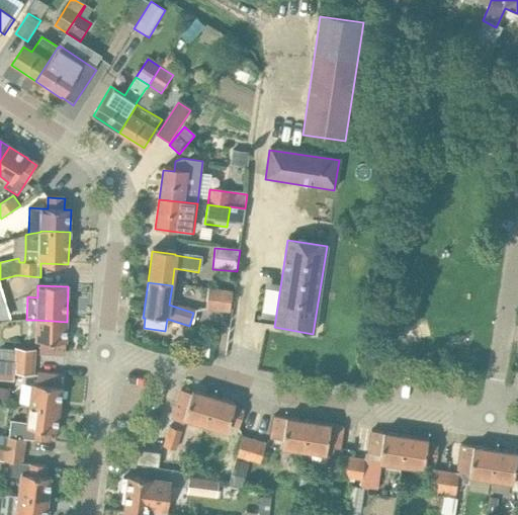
[(208,289),(205,311),(230,314),(233,292),(208,289)]
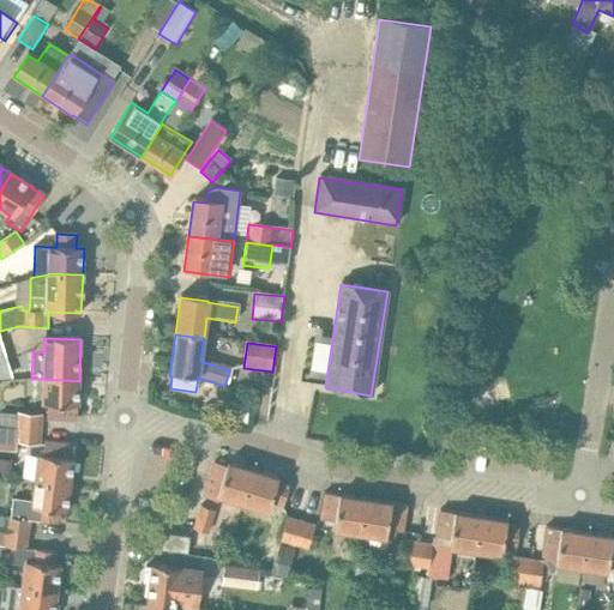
[(78,421),(78,406),(79,381),(43,379),(42,405),(47,405),(47,420),(78,421)]
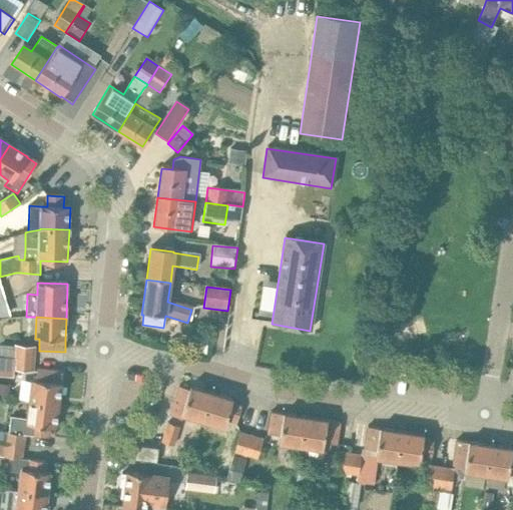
[(14,358),(35,360),(36,348),(14,346),(14,348),(0,347),(0,357),(14,359),(14,358)]
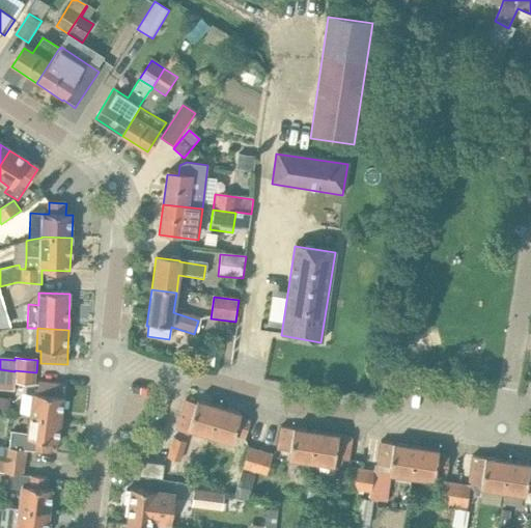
[(15,371),(0,369),(0,370),(14,372),(12,385),(35,387),(36,372),(15,370),(15,371)]
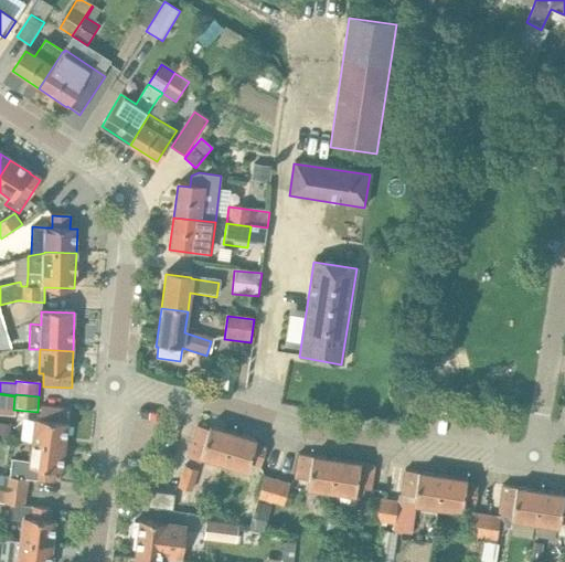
[(68,422),(70,410),(41,406),(40,419),(36,419),(33,443),(65,447),(68,422)]
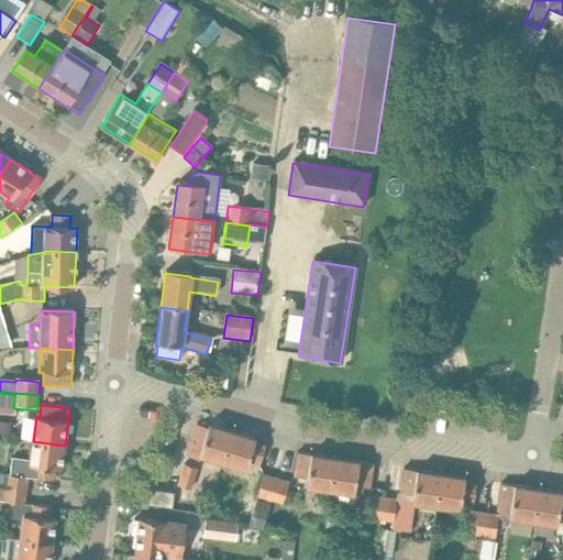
[(197,426),(192,445),(189,454),(224,464),(233,432),(210,426),(210,429),(197,426)]
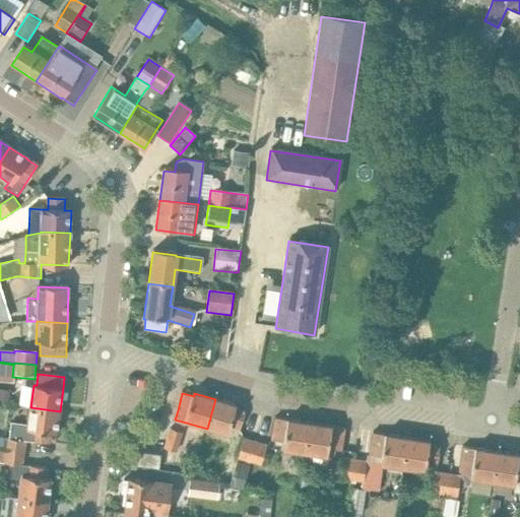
[(246,412),(236,409),(237,405),(215,399),(207,429),(229,435),(231,428),(241,431),(246,412)]
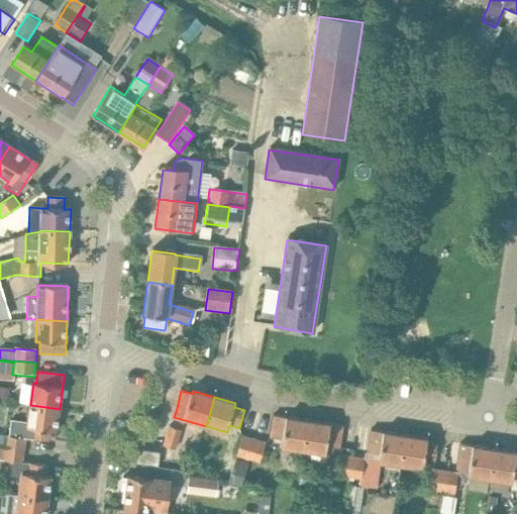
[(0,447),(25,451),(26,438),(49,441),(50,430),(57,431),(60,409),(30,405),(28,422),(12,420),(10,436),(0,434),(0,447)]
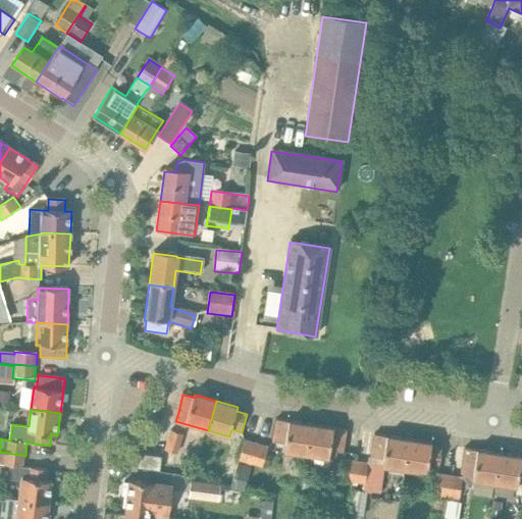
[(308,456),(312,426),(290,423),(275,421),(272,442),(286,444),(285,453),(308,456)]
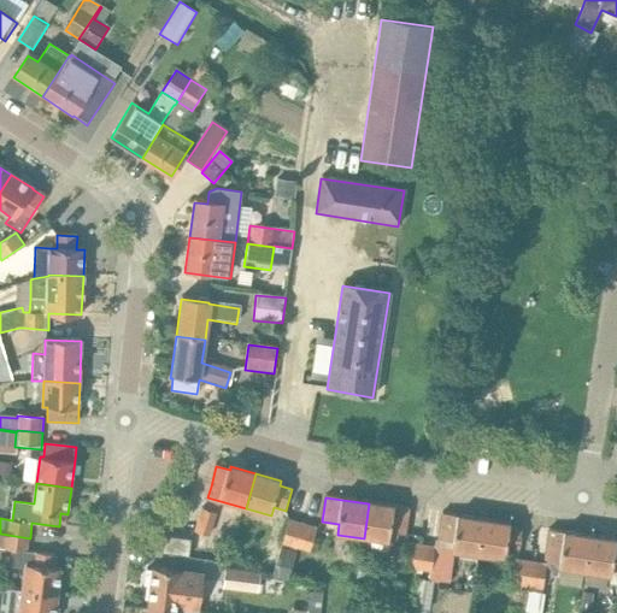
[(410,510),(369,504),(364,538),(389,542),(391,534),(406,535),(410,510)]
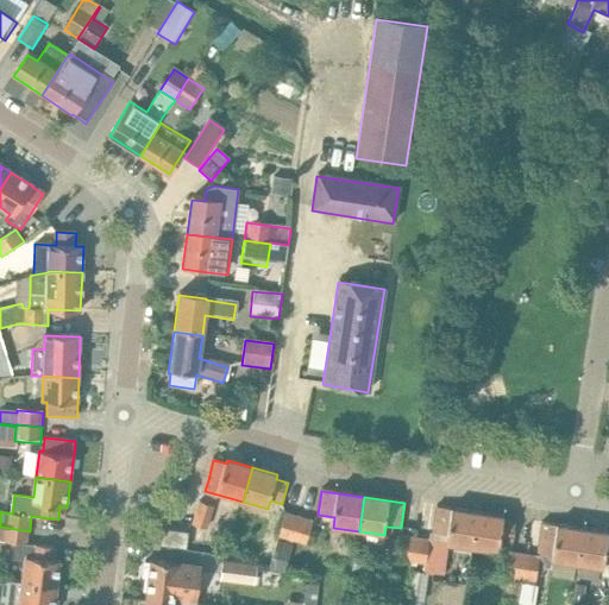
[(198,502),(192,525),(207,530),(214,506),(198,502)]
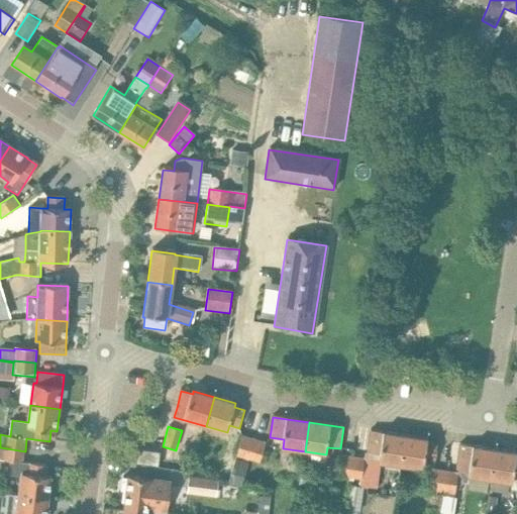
[(351,457),(348,479),(360,481),(359,487),(377,490),(381,463),(400,466),(405,436),(370,431),(367,452),(365,452),(364,459),(351,457)]
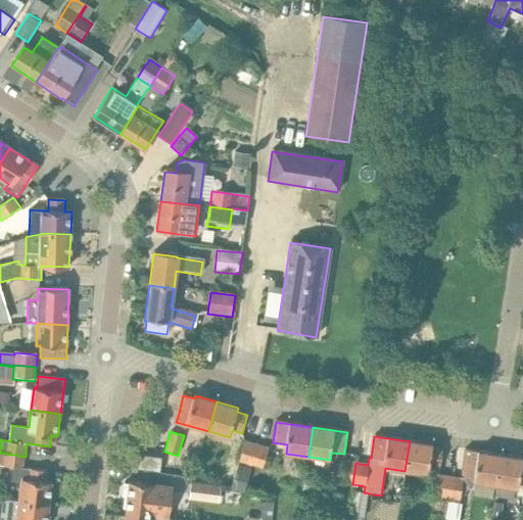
[(250,466),(256,444),(244,441),(238,462),(250,466)]
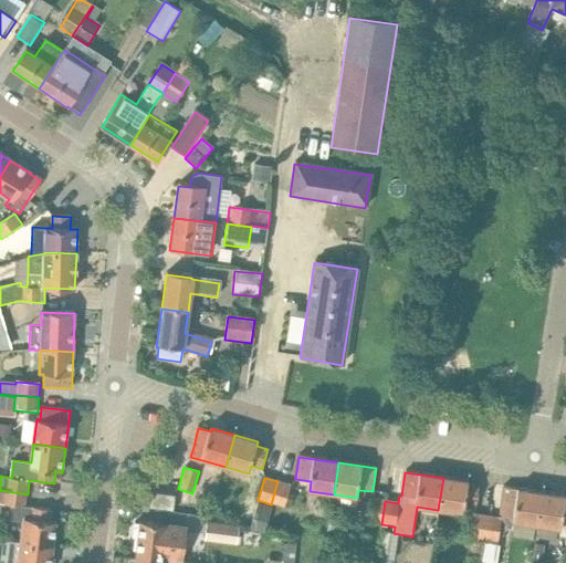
[(474,515),(474,514),(475,507),(477,508),(480,487),(468,486),(468,482),(443,478),(438,510),(474,515)]
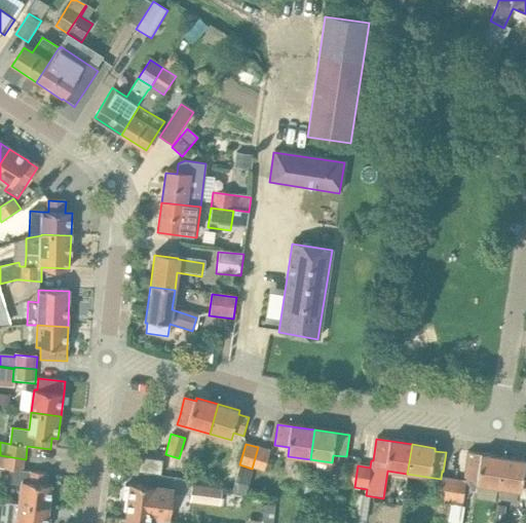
[(258,447),(252,469),(263,472),(270,451),(258,447)]
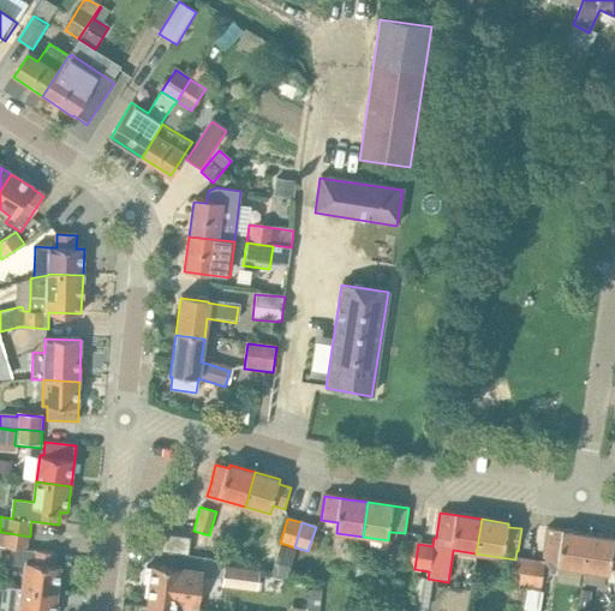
[(545,559),(544,563),(543,574),(555,575),(557,561),(559,561),(557,567),(583,570),(589,535),(547,528),(542,558),(545,559)]
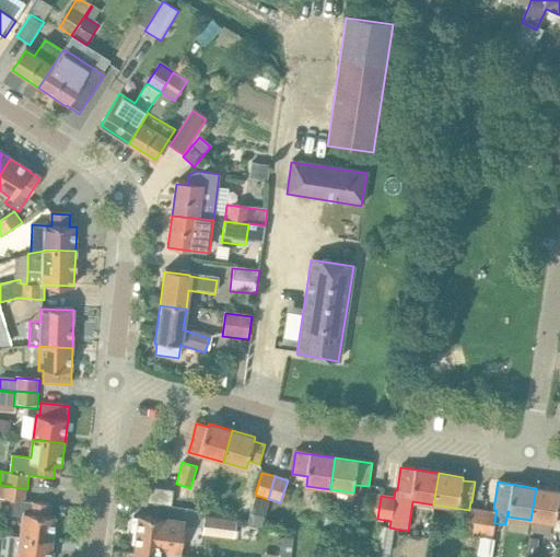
[(27,489),(0,485),(0,498),(12,499),(10,514),(23,515),(21,532),(54,536),(56,517),(49,515),(50,505),(25,501),(27,489)]
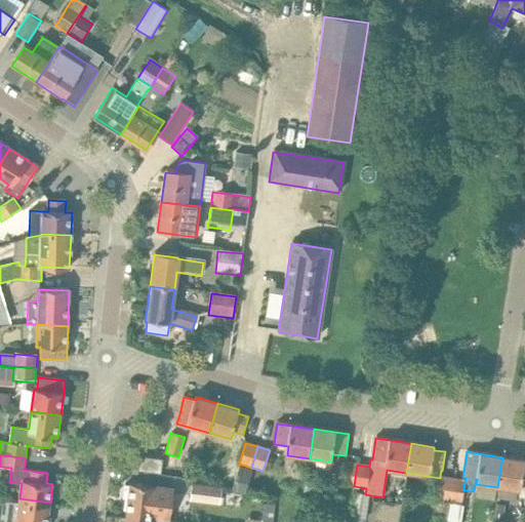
[(139,472),(162,474),(164,459),(142,456),(139,472)]
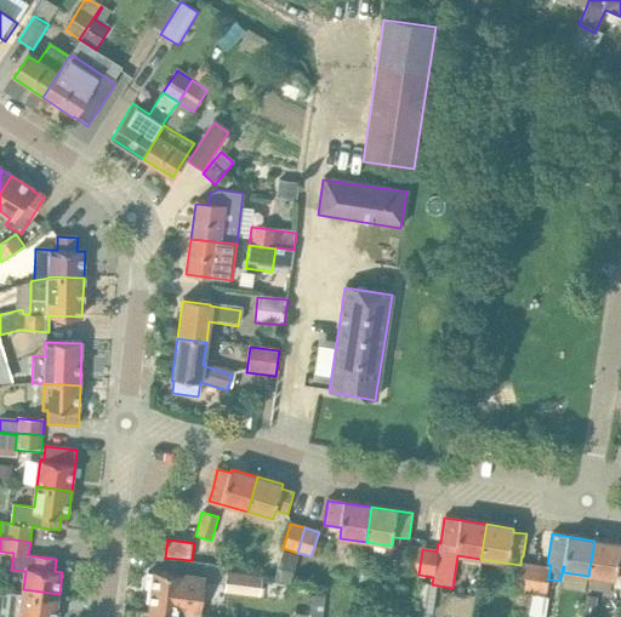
[(620,544),(594,541),(588,576),(616,581),(617,575),(620,575),(620,544)]
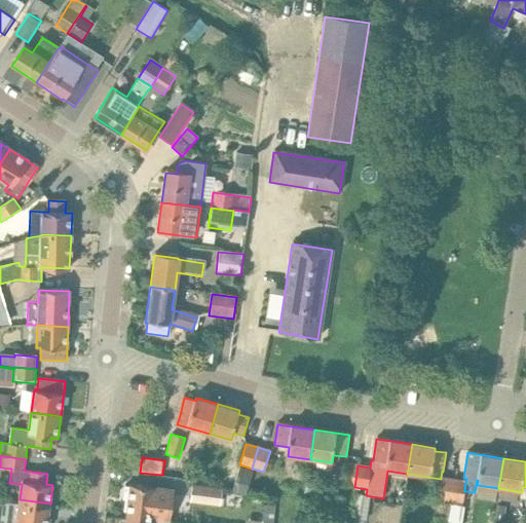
[(354,487),(358,465),(346,463),(342,485),(354,487)]
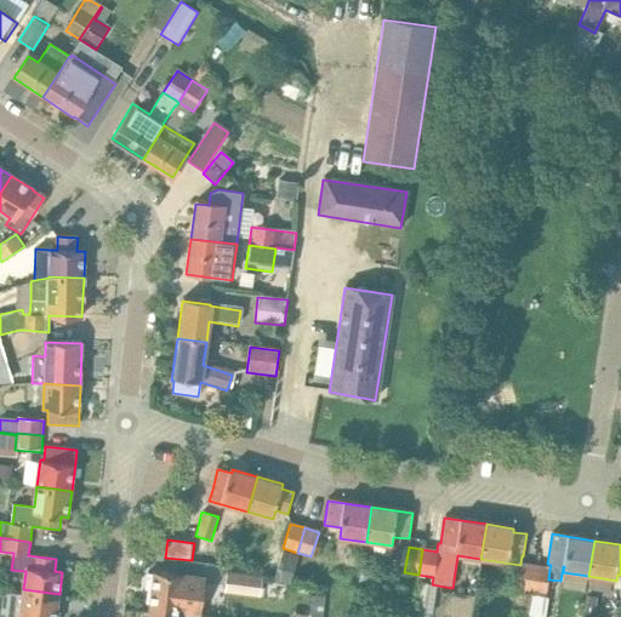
[(267,548),(260,576),(290,584),(297,555),(281,552),(267,548)]
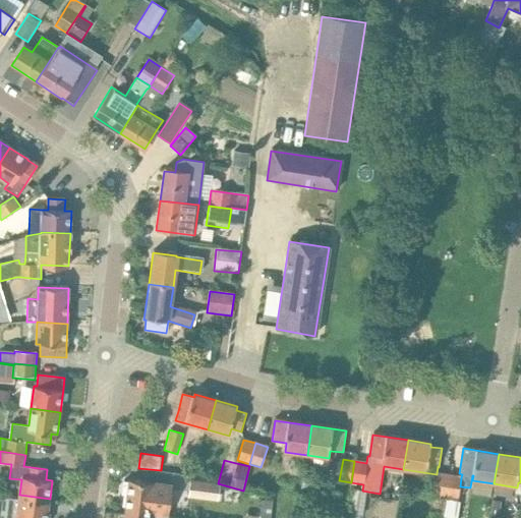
[(437,473),(437,474),(429,516),(436,517),(442,517),(448,475),(437,473)]
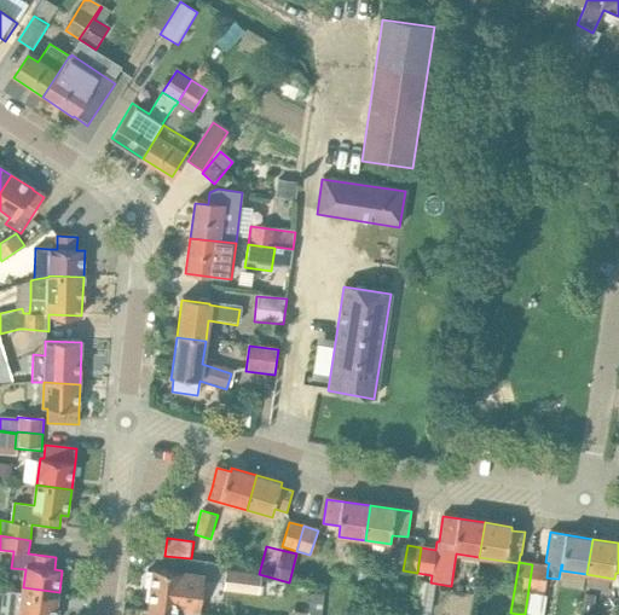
[(547,578),(548,567),(532,564),(525,614),(544,614),(547,597),(543,596),(543,592),(544,592),(547,578)]
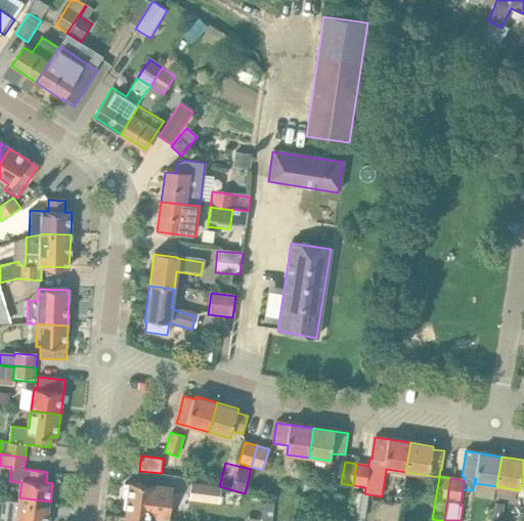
[(130,484),(130,487),(125,486),(124,498),(129,498),(126,518),(142,520),(150,520),(153,508),(170,510),(172,489),(155,487),(130,484)]
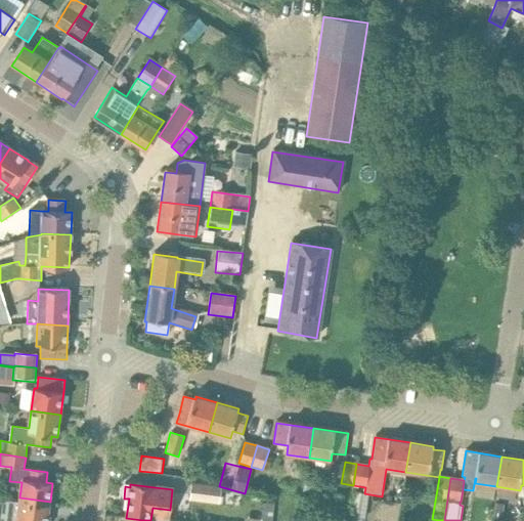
[(191,484),(189,502),(219,506),(221,488),(191,484)]
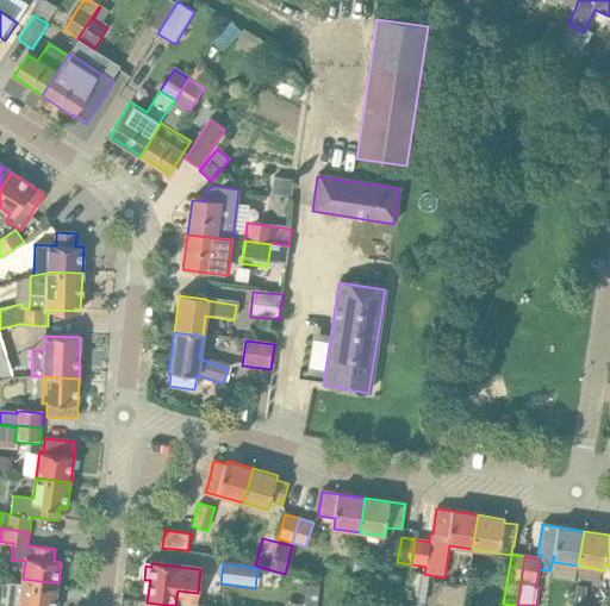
[(412,573),(408,605),(424,605),(429,575),(412,573)]
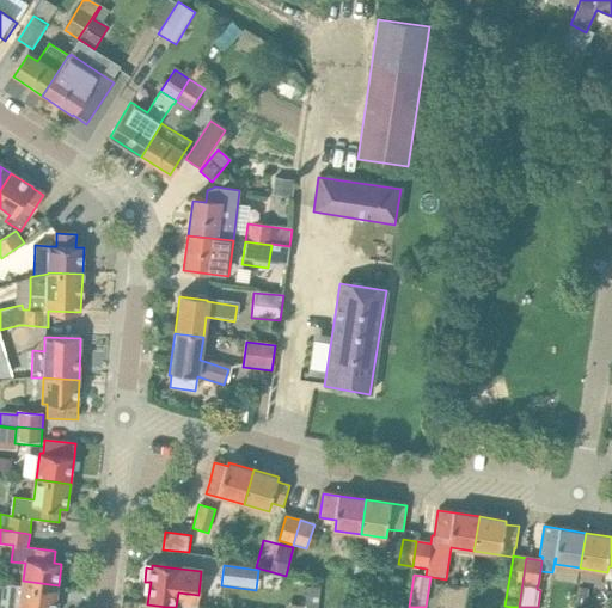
[(55,607),(59,585),(23,581),(19,607),(55,607)]
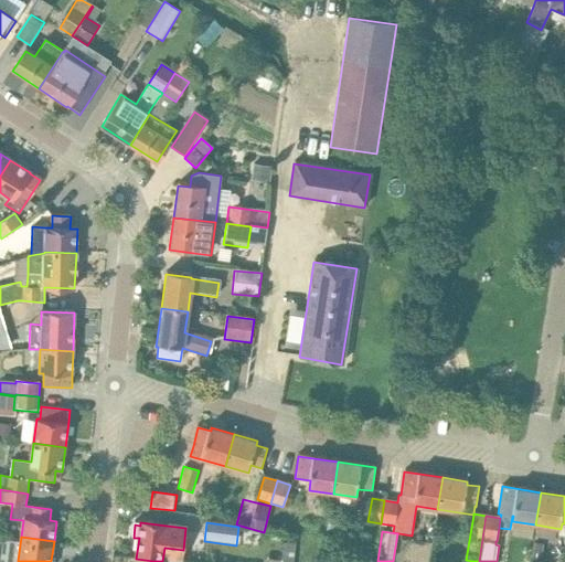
[(429,561),(430,542),(402,540),(401,561),(429,561)]
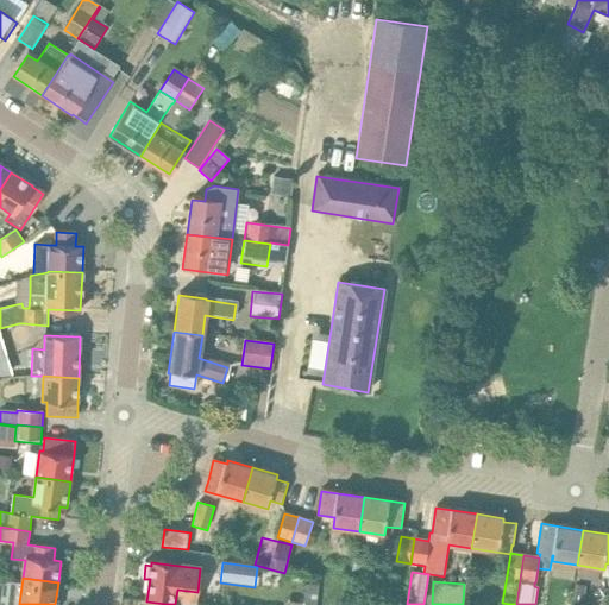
[(286,598),(284,604),(314,604),(318,585),(300,583),(299,599),(286,598)]
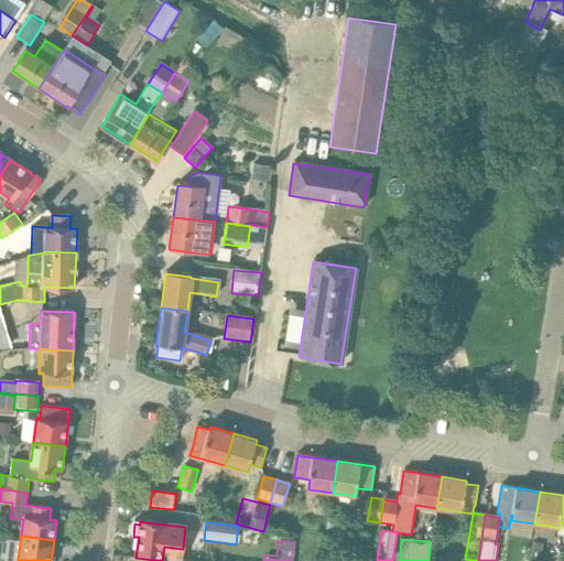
[(532,543),(529,560),(540,560),(542,545),(532,543)]
